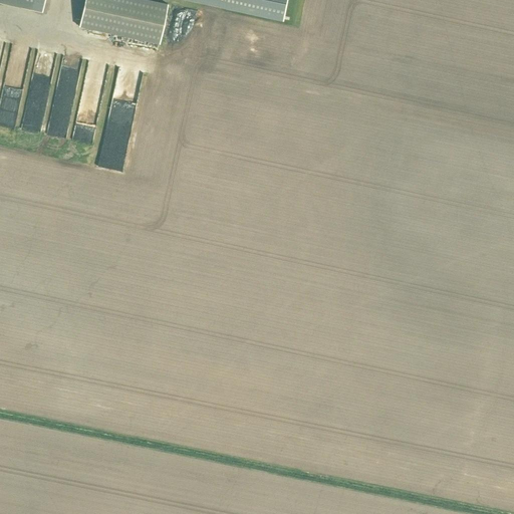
[(43,0),(0,0),(41,10),(43,0)]
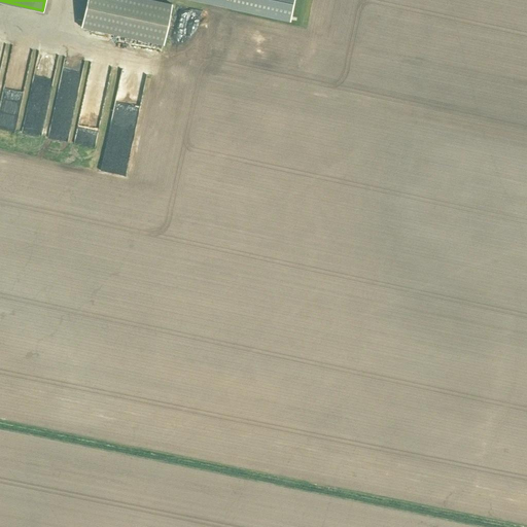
[(172,4),(150,0),(86,0),(81,27),(163,44),(172,4)]
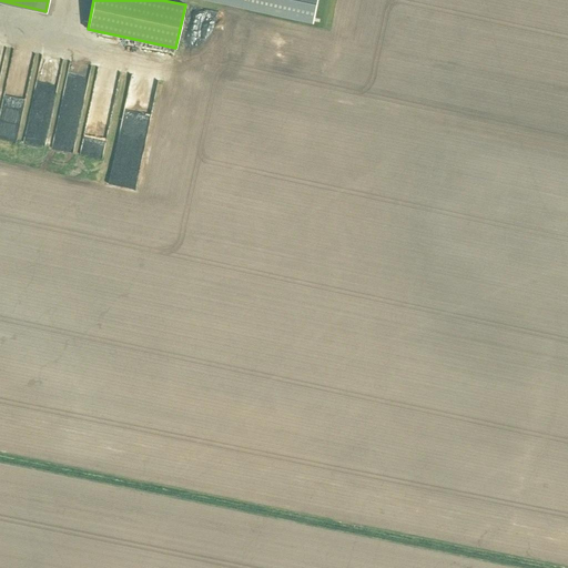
[(318,0),(216,0),(314,21),(318,0)]
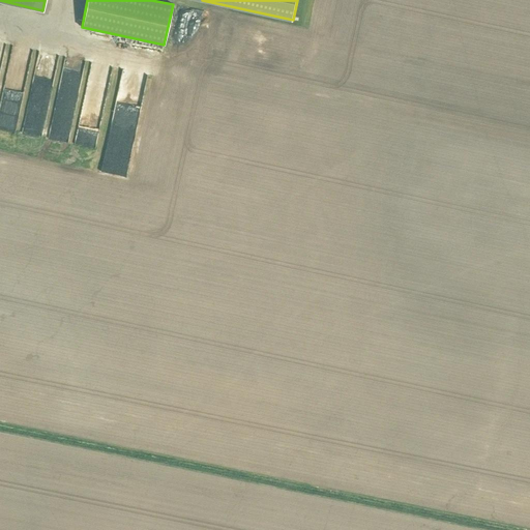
[(182,33),(187,8),(177,6),(171,30),(182,33)]
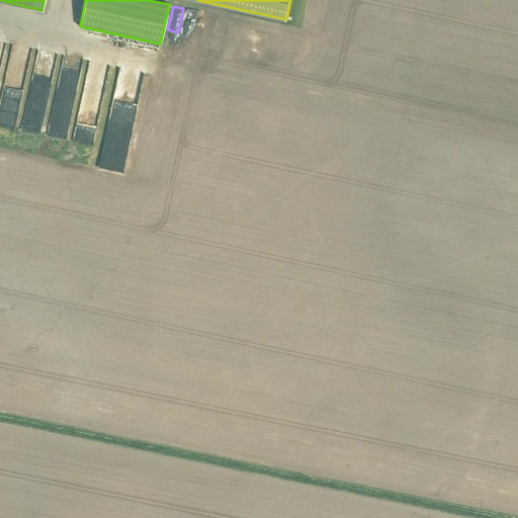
[(124,172),(146,64),(131,62),(130,69),(119,67),(100,167),(124,172)]
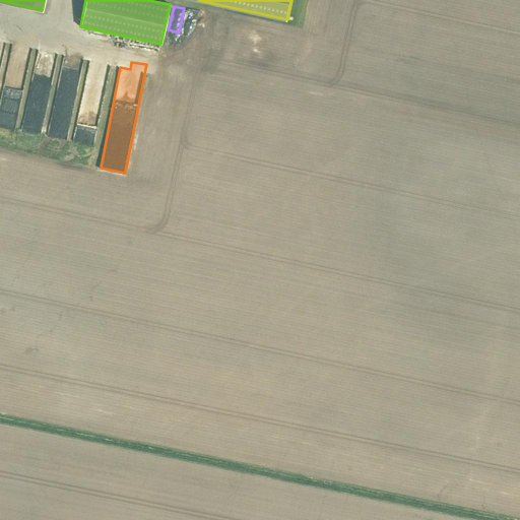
[(11,121),(17,122),(27,70),(8,66),(0,112),(0,121),(10,123),(11,121)]
